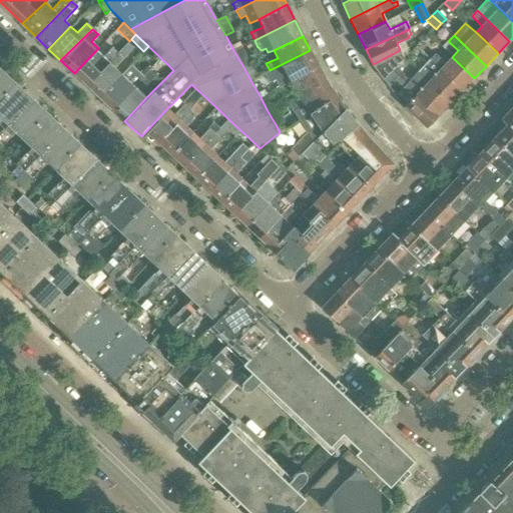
[(87,85),(99,97),(121,74),(115,67),(123,58),(132,48),(127,43),(117,53),(87,85)]
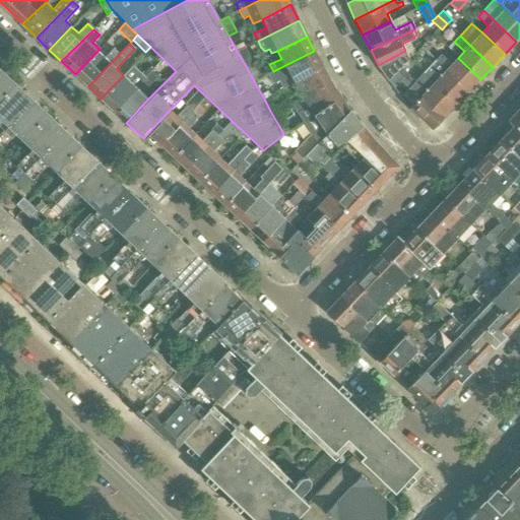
[(433,64),(424,73),(456,105),(468,91),(436,61),(436,60),(421,47),(418,50),(433,64)]
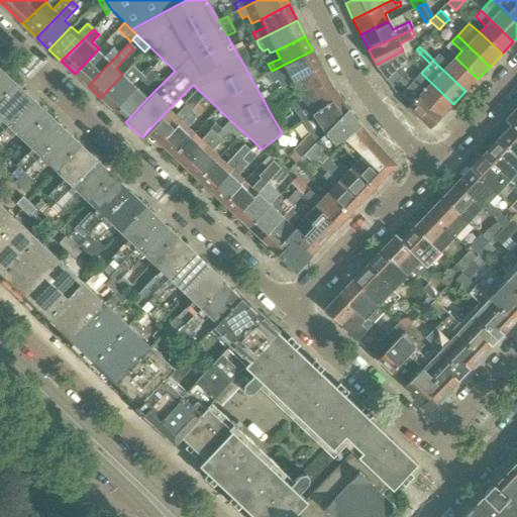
[(118,54),(116,52),(113,47),(104,58),(97,50),(75,74),(88,86),(118,54)]
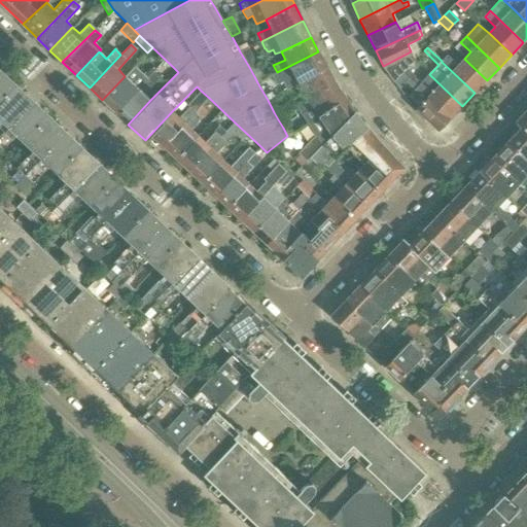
[(240,51),(249,67),(256,64),(248,48),(240,51)]
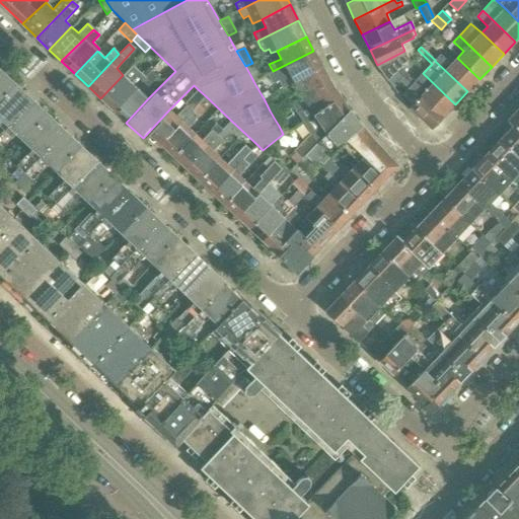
[(273,71),(268,74),(272,82),(279,79),(283,88),(294,82),(321,67),(313,51),(273,71)]
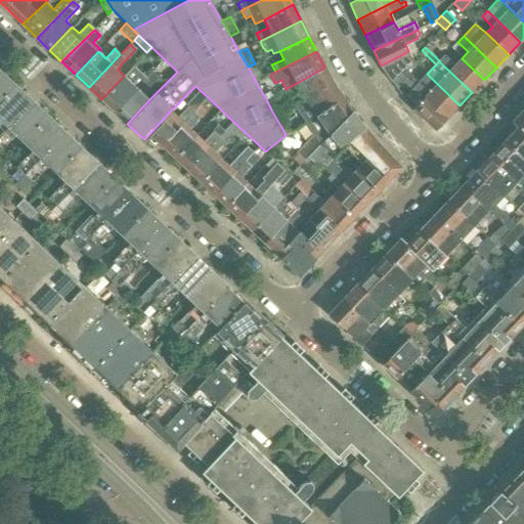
[(391,81),(400,72),(403,69),(412,59),(408,51),(381,66),(382,68),(391,81)]
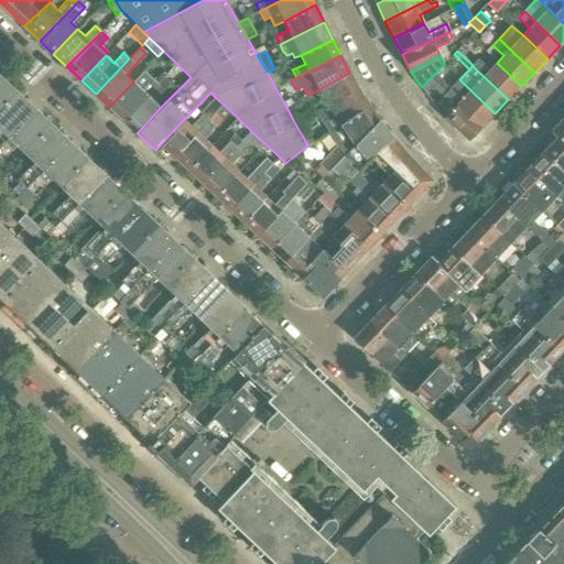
[(479,60),(473,65),(473,66),(508,99),(521,86),(497,63),(490,69),(479,60)]
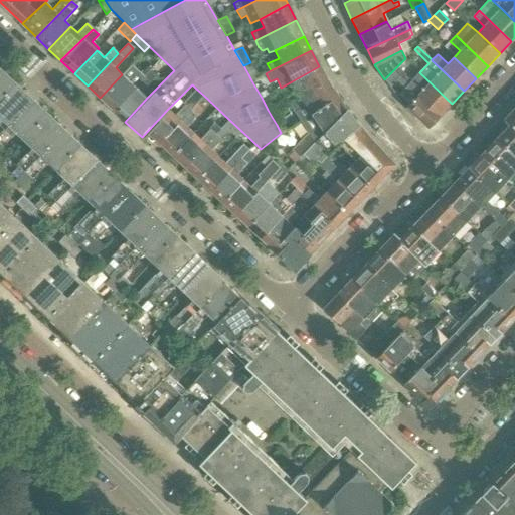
[(251,80),(258,77),(250,62),(243,65),(248,74),(251,80)]
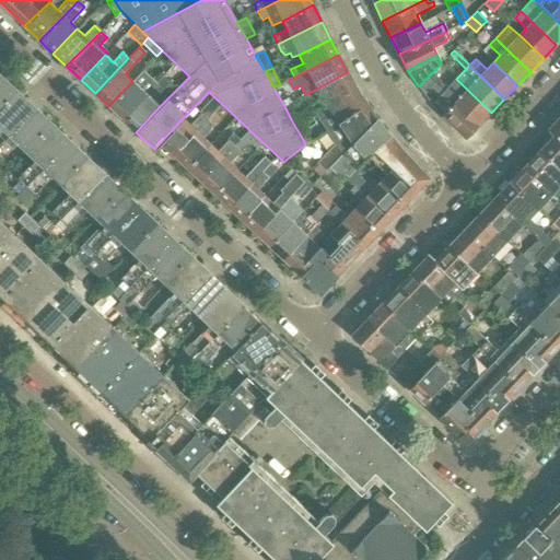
[(189,77),(185,72),(178,79),(183,83),(189,77)]
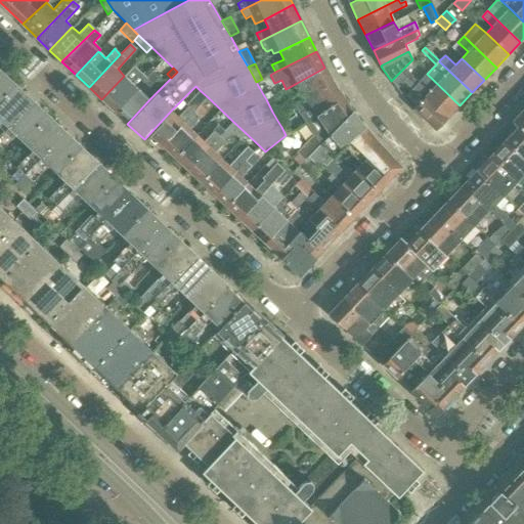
[(324,68),(297,83),(303,93),(291,100),(296,107),(334,83),(324,68)]
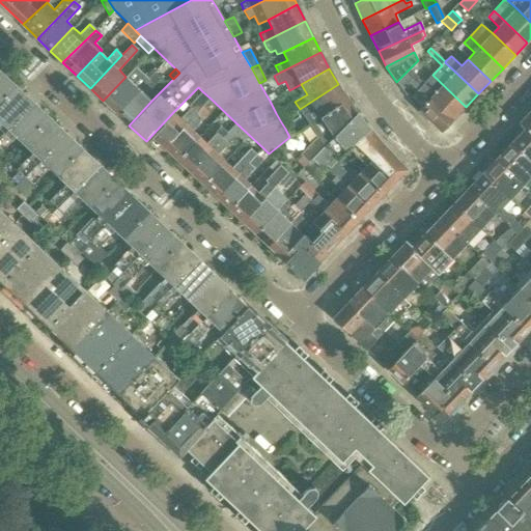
[(103,101),(116,113),(156,73),(152,70),(145,77),(142,74),(133,83),(126,77),(103,101)]
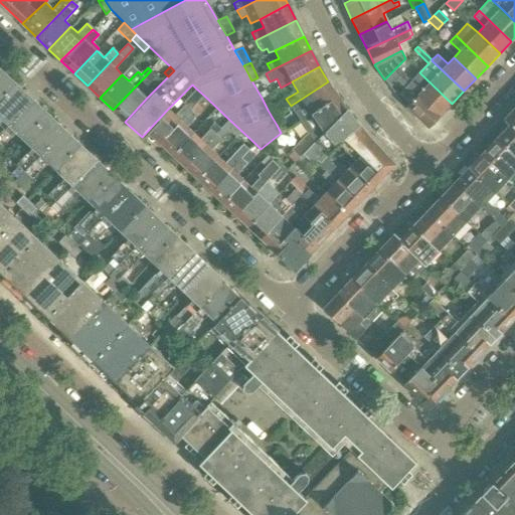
[(411,101),(405,107),(406,108),(428,129),(441,116),(408,84),(411,81),(396,67),(393,70),(384,79),(384,80),(386,82),(390,88),(390,87),(396,80),(404,88),(401,91),(411,101)]
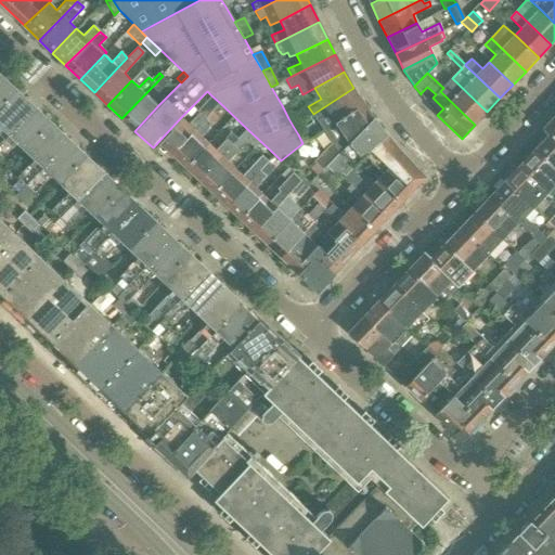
[(0,108),(17,91),(0,75),(0,108)]
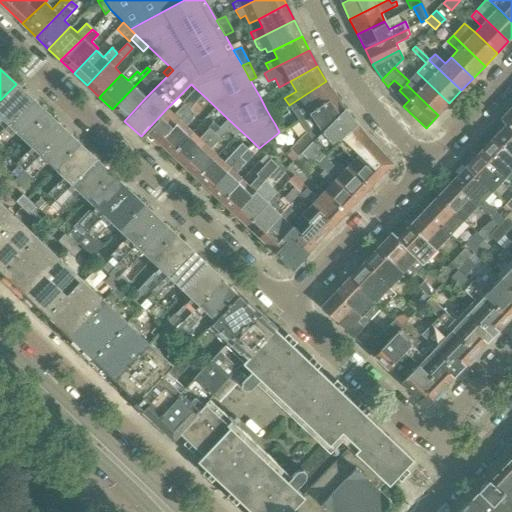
[(112,109),(124,121),(146,97),(140,91),(155,75),(150,70),(112,109)]
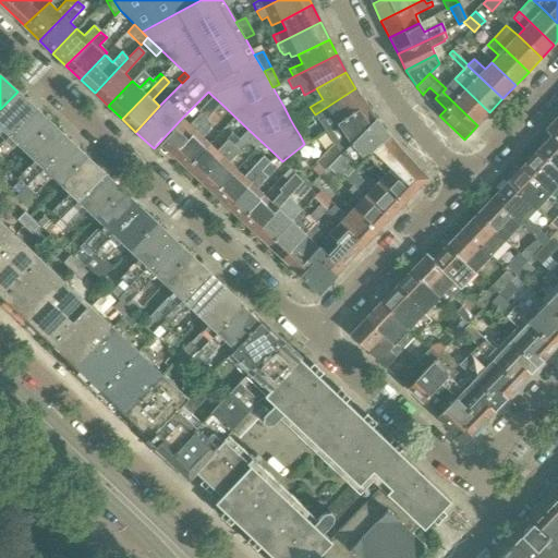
[(446,88),(443,92),(477,125),(489,112),(455,79),(448,86),(446,88)]
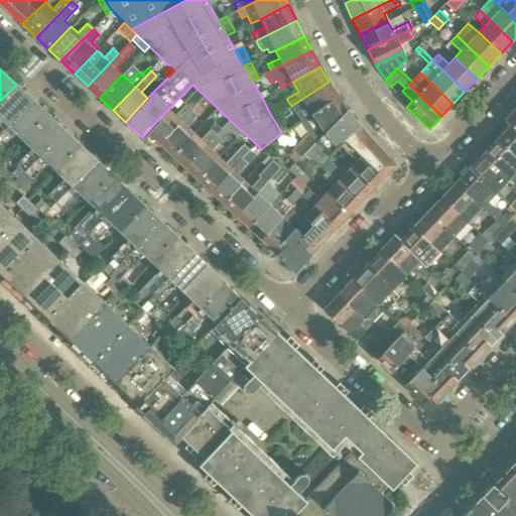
[(329,82),(291,106),(294,112),(305,106),(311,114),(338,97),(329,82)]
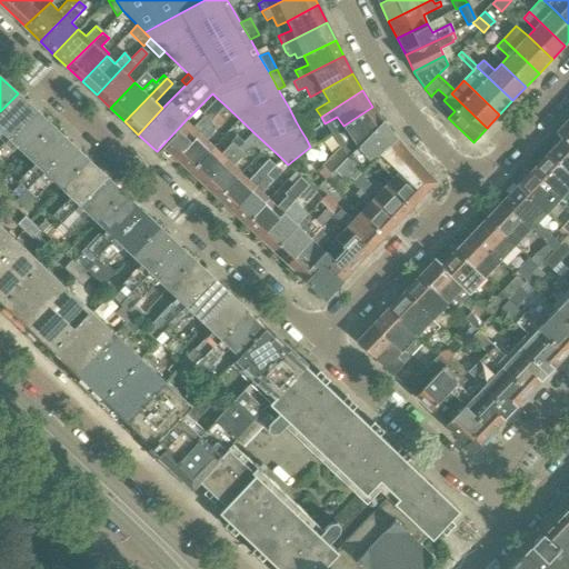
[(0,146),(35,109),(18,93),(0,111),(0,129),(0,146)]
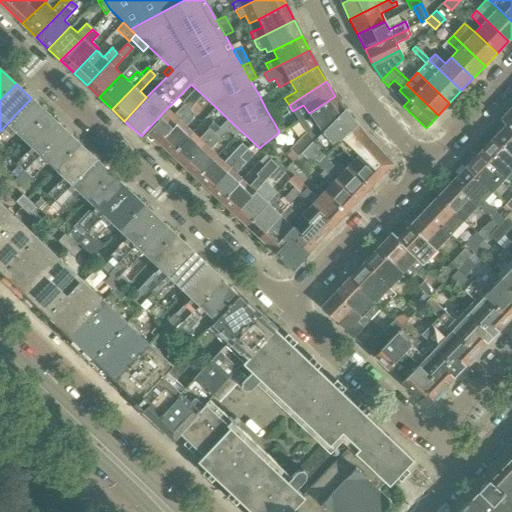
[(154,137),(159,142),(195,103),(198,100),(203,95),(195,88),(181,103),(184,104),(174,115),(167,108),(141,136),(143,134),(144,135),(145,134),(149,138),(152,139),(154,137)]
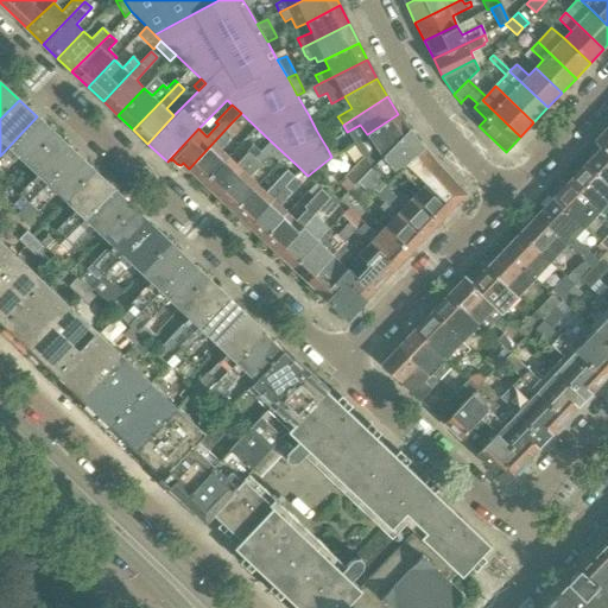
[(305,109),(309,115),(316,112),(312,106),(305,109)]
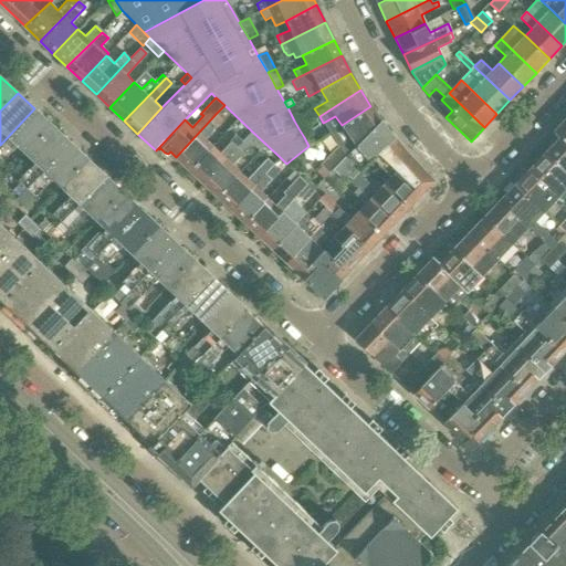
[(328,174),(333,170),(380,119),(370,106),(342,125),(343,126),(350,138),(338,146),(320,165),(322,167),(317,171),(324,178),(328,174)]
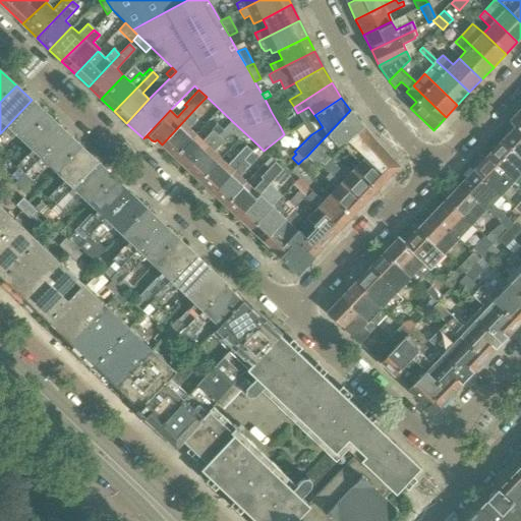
[(0,149),(15,133),(23,140),(48,115),(32,100),(0,133),(0,149)]
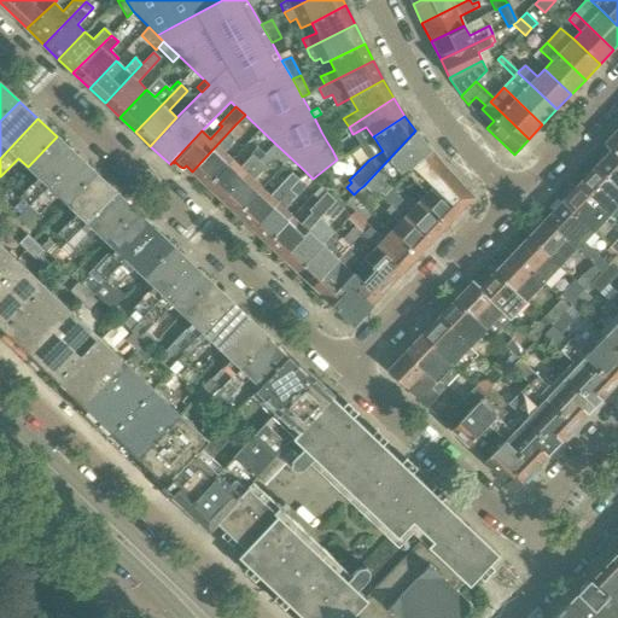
[(192,172),(207,185),(232,158),(223,151),(235,139),(243,132),(235,124),(192,172)]
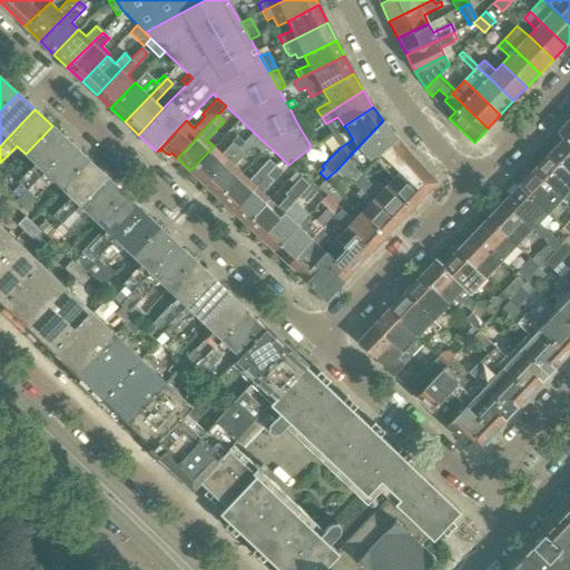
[(569,118),(559,131),(569,141),(569,118)]
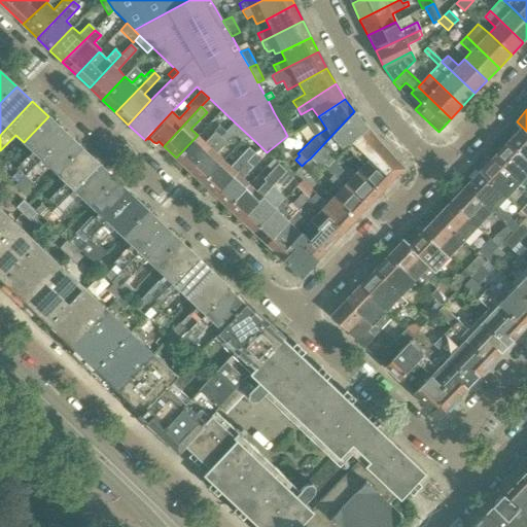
[(324,165),(327,167),(332,162),(346,147),(351,141),(366,128),(354,112),(354,111),(310,159),(316,165),(320,169),(324,165)]
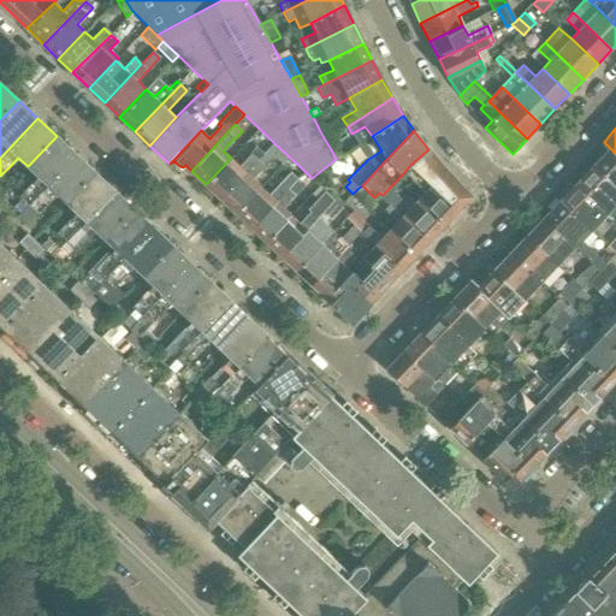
[(325,140),(331,149),(338,146),(332,135),(325,140)]
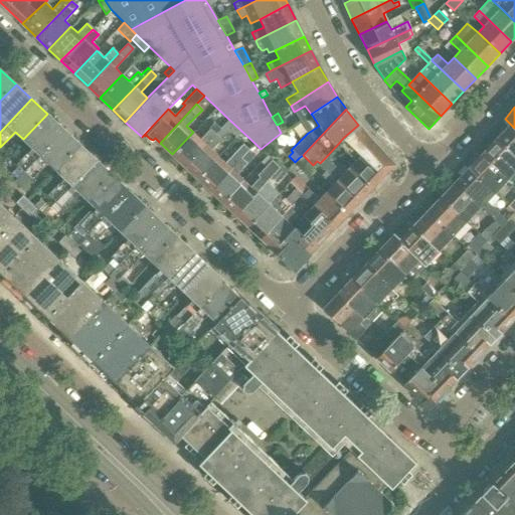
[(18,166),(24,172),(63,130),(47,114),(23,139),(31,147),(16,164),(18,166)]
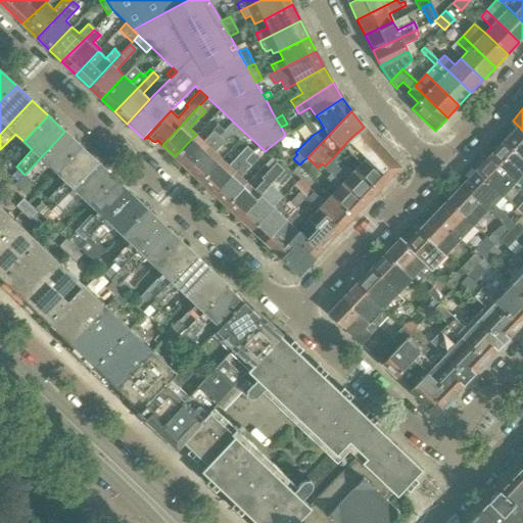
[(187,169),(199,180),(221,158),(215,152),(231,135),(235,135),(240,139),(245,133),(232,121),(227,126),(223,130),(187,169)]
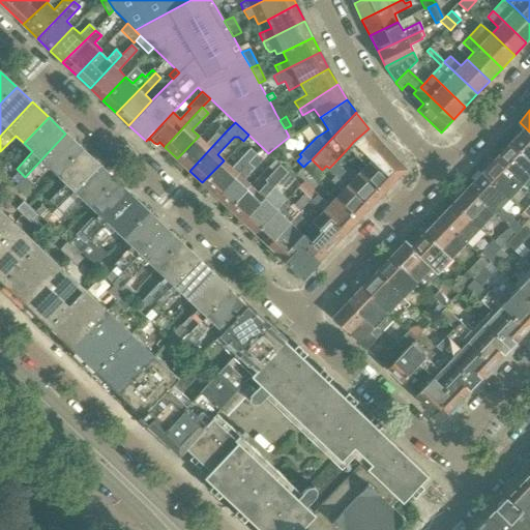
[(529,160),(529,131),(520,122),(519,122),(525,128),(511,143),(529,160)]
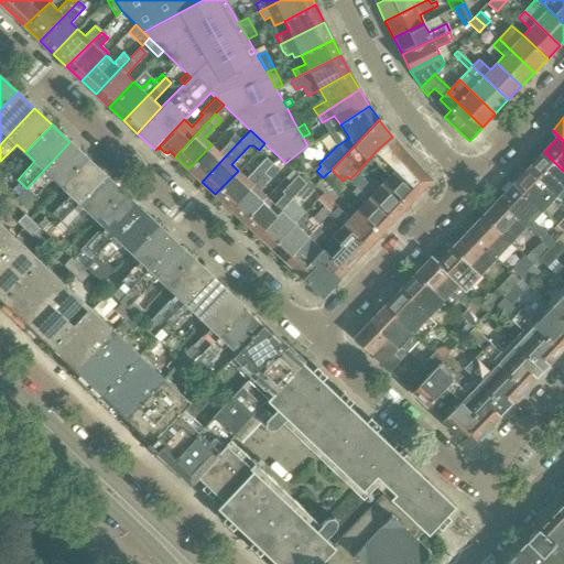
[(212,144),(188,169),(202,182),(240,140),(235,134),(229,140),(229,141),(219,152),(212,144)]
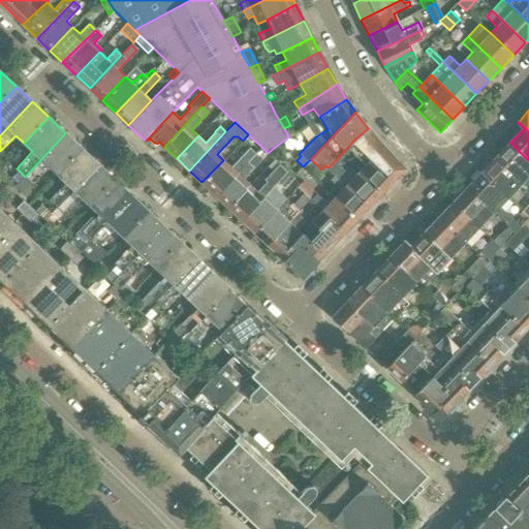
[(362,148),(395,180),(404,169),(378,142),(368,128),(352,142),(361,149),(362,148)]
